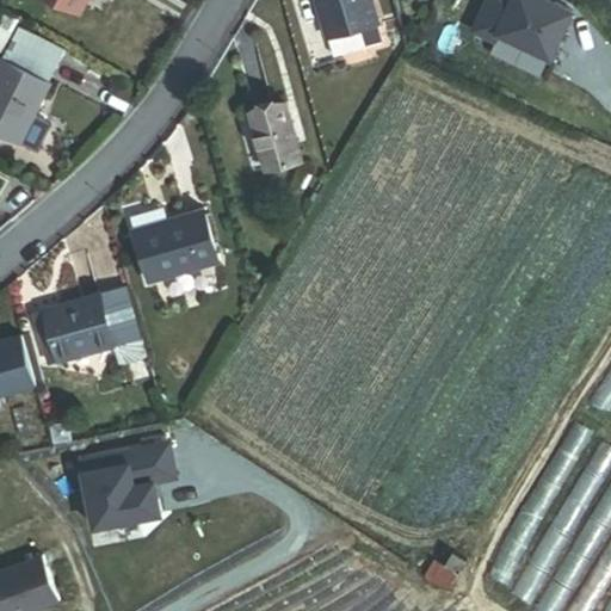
[(50,0),(80,16),(87,0),(50,0)]
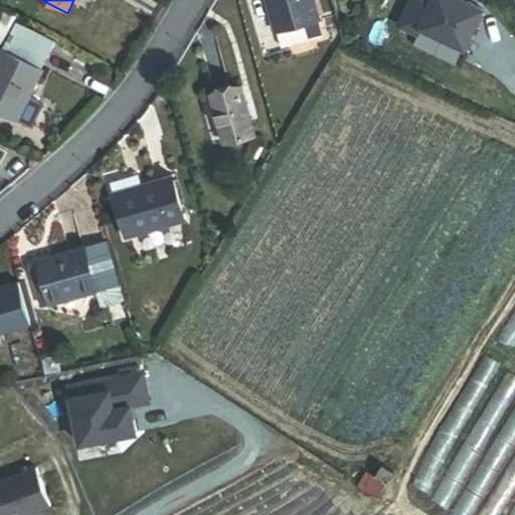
[(268,0),(283,50),(324,38),(312,0),(268,0)]
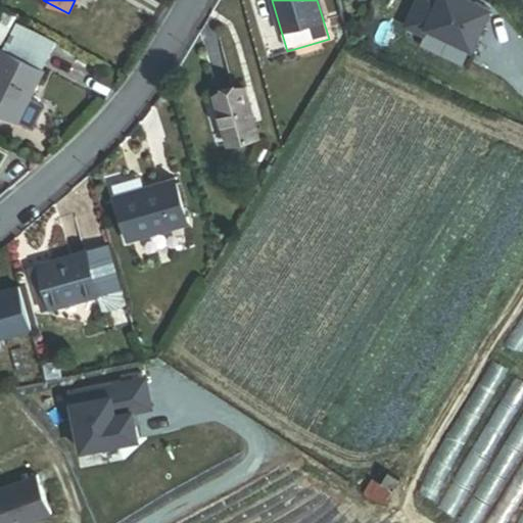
[(425,0),(413,29),(431,37),(435,30),(480,50),(498,10),(476,0),(425,0)]
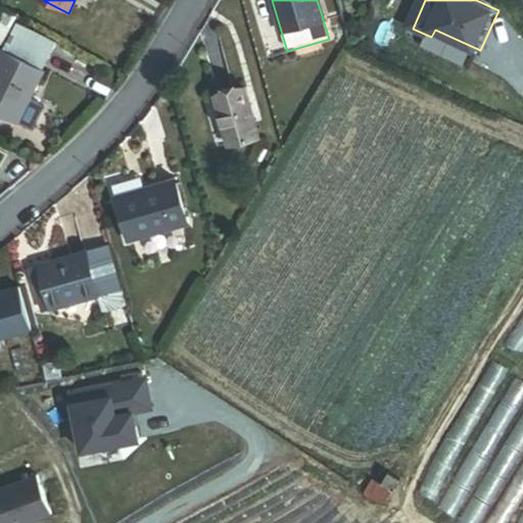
[(42,73),(49,58),(10,38),(3,53),(42,73)]
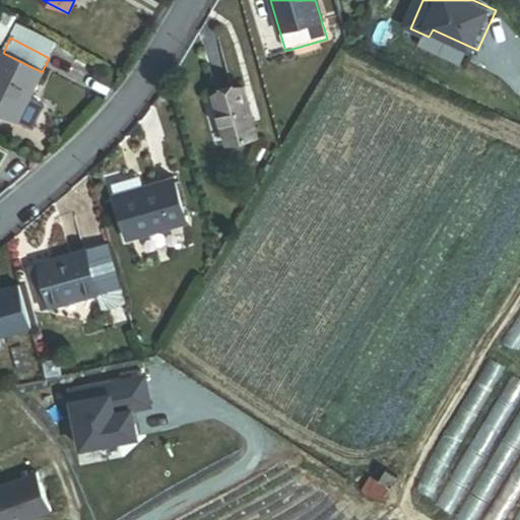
[(0,117),(14,125),(42,72),(3,53),(0,57),(0,117)]
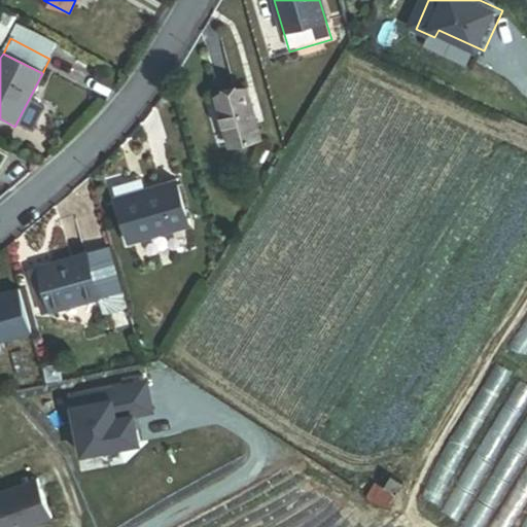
[(42,73),(56,80),(63,65),(49,59),(42,73)]
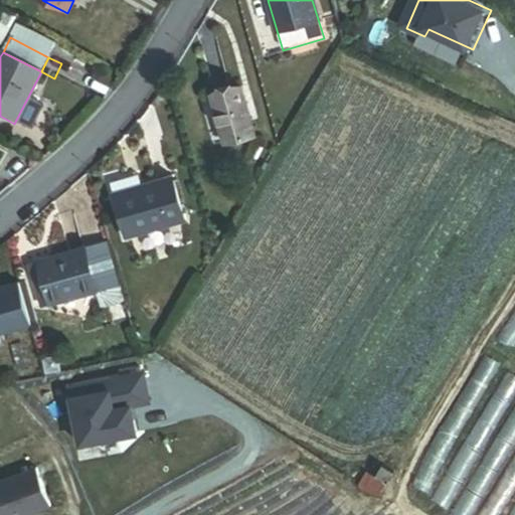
[(225,143),(255,135),(241,87),(212,95),(225,143)]
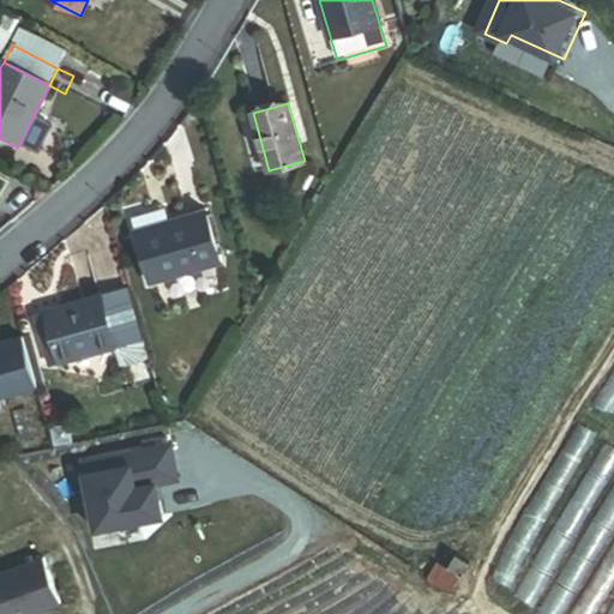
[(166,224),(162,210),(128,220),(133,234),(166,224)]
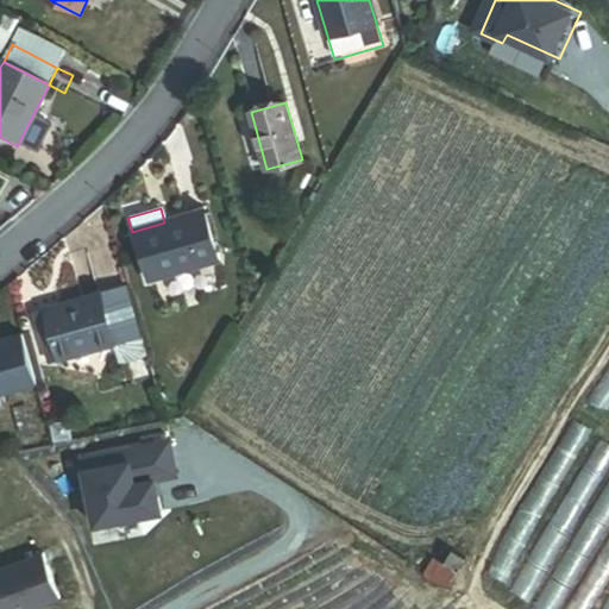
[(145,282),(214,262),(200,212),(164,223),(132,232),(145,282)]
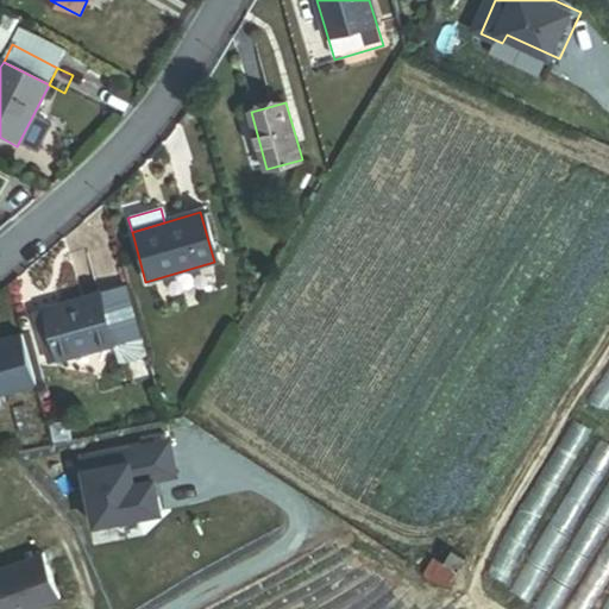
[(45,309),(46,313),(37,315),(44,341),(54,338),(61,363),(115,347),(140,340),(144,339),(130,284),(45,309)]
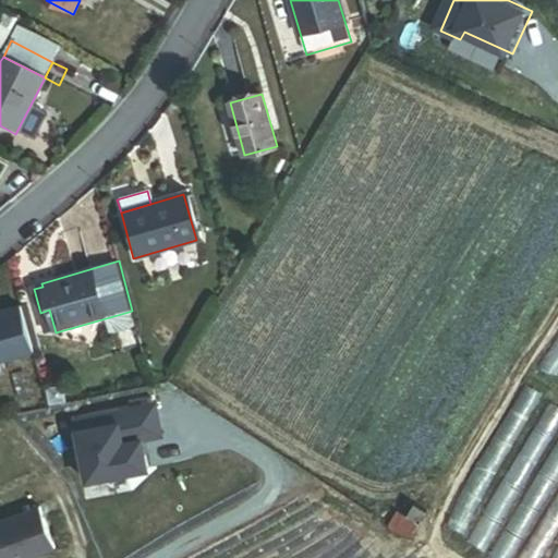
[(34,325),(27,303),(21,305),(27,327),(34,325)]
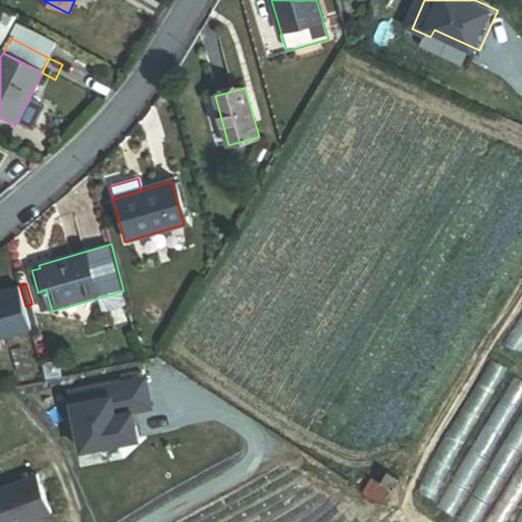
[(0,343),(0,336),(32,328),(25,306),(19,285),(0,291),(0,350),(2,350),(0,343)]
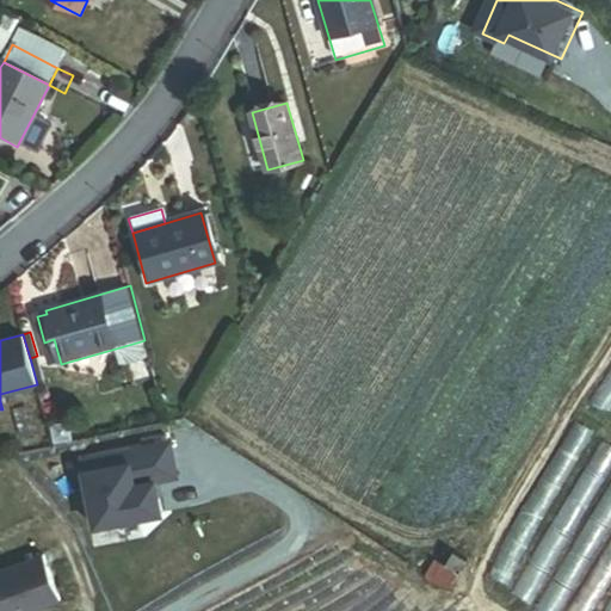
[(54,339),(44,343),(51,366),(61,364),(54,339)]
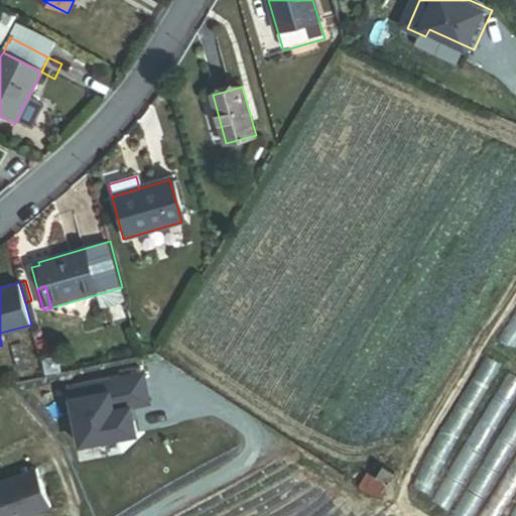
[(119,288),(98,294),(102,309),(107,310),(120,306),(124,303),(119,288)]
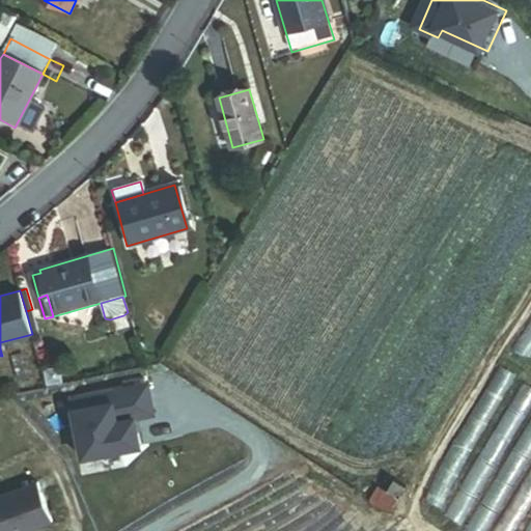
[(38,332),(32,309),(26,311),(32,334),(38,332)]
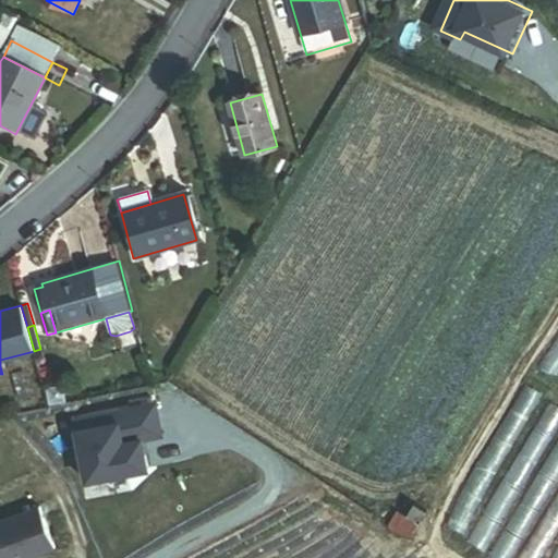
[(108,448),(113,422),(70,425),(83,486),(146,466),(135,435),(108,448)]
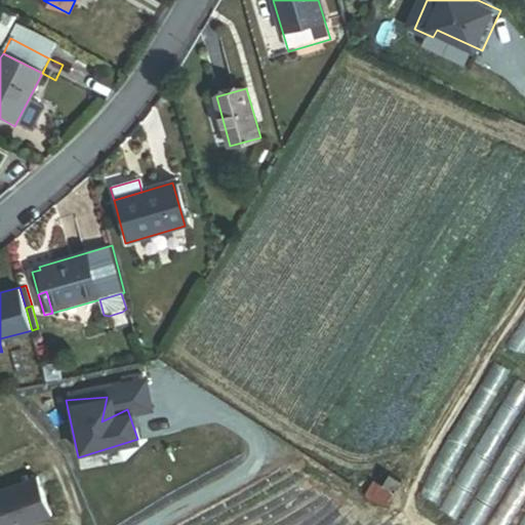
[(34,476),(0,487),(0,524),(26,524),(49,520),(34,476)]
